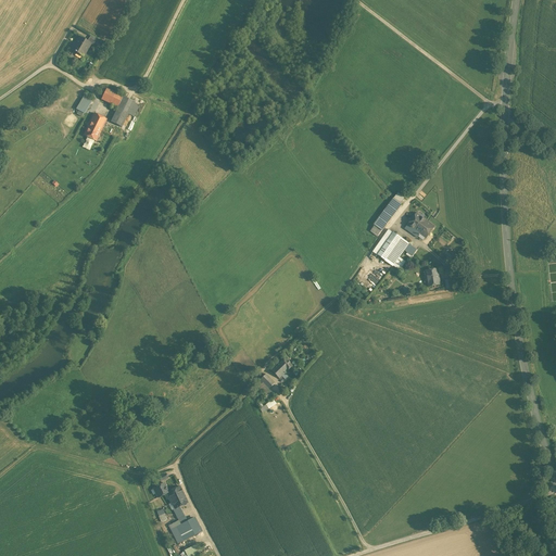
[(97,39),(91,36),(88,41),(91,43),(93,46),(97,39)]
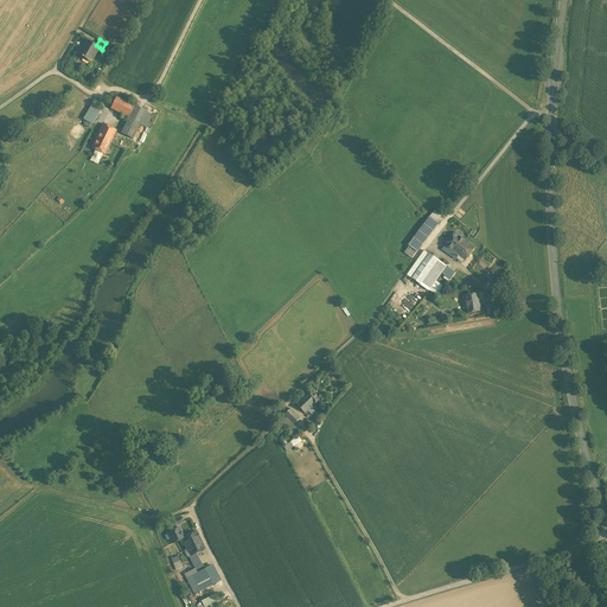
[(87,40),(78,55),(90,63),(100,48),(96,45),(87,40)]
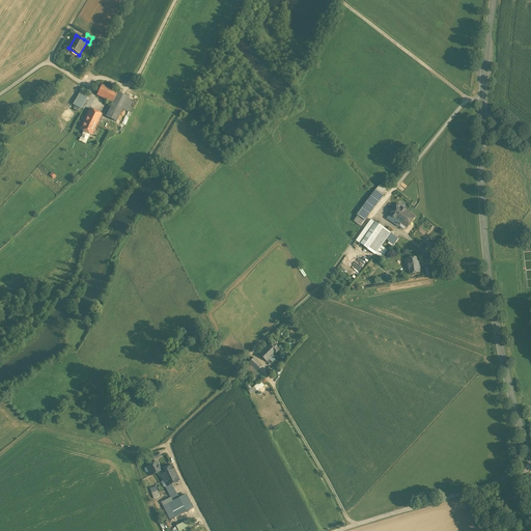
[(117,92),(102,85),(99,92),(96,95),(112,103),(117,92)]
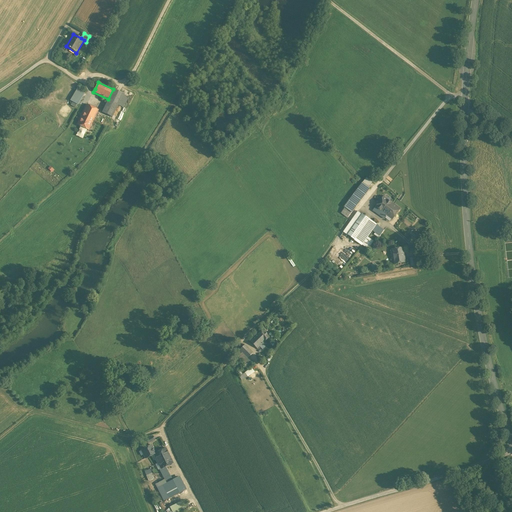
[(79,89),(71,101),(73,102),(77,104),(84,92),(79,89)]
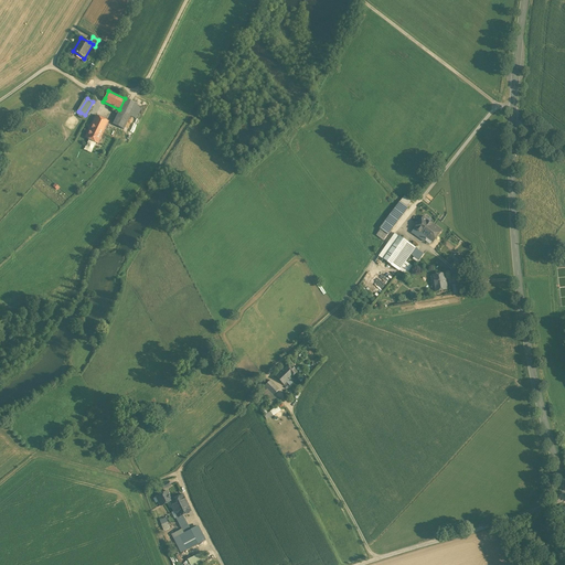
[(119,109),(113,124),(124,129),(130,115),(136,104),(125,98),(119,109)]
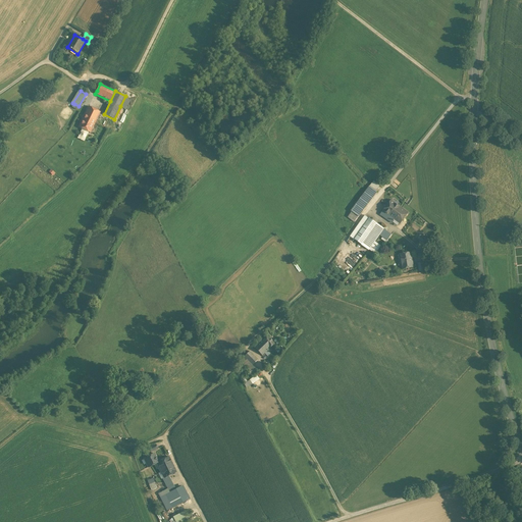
[(131,99),(125,96),(120,106),(125,108),(131,99)]
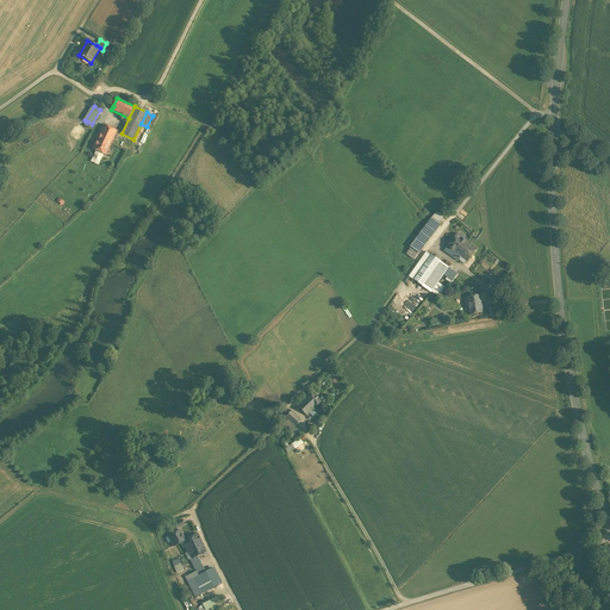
[(117,131),(104,125),(92,148),(105,155),(117,131)]
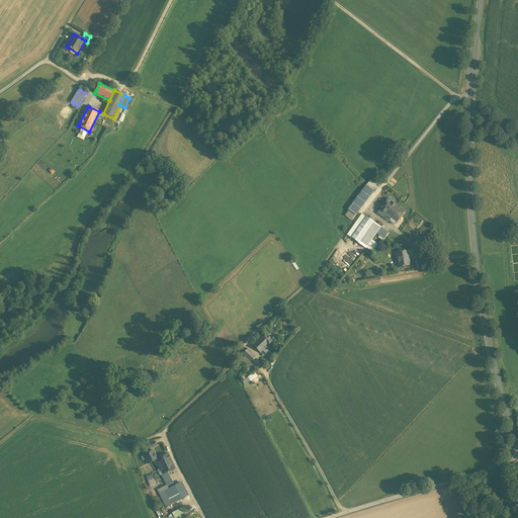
[(371,182),(368,186),(374,190),(377,186),(371,182)]
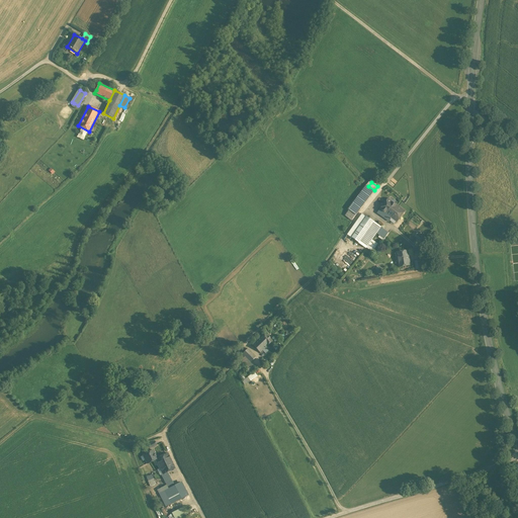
[(366,185),(358,196),(366,202),(374,190),(368,186),(366,185)]
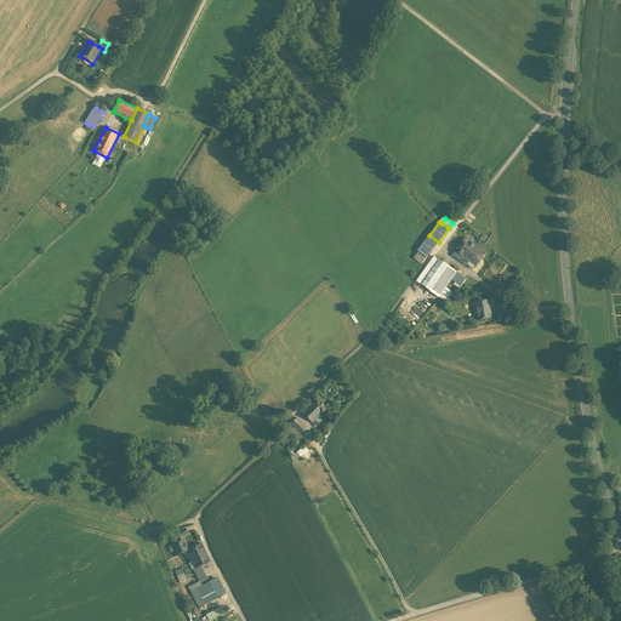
[(439,243),(429,235),(419,251),(419,252),(427,258),(439,243)]
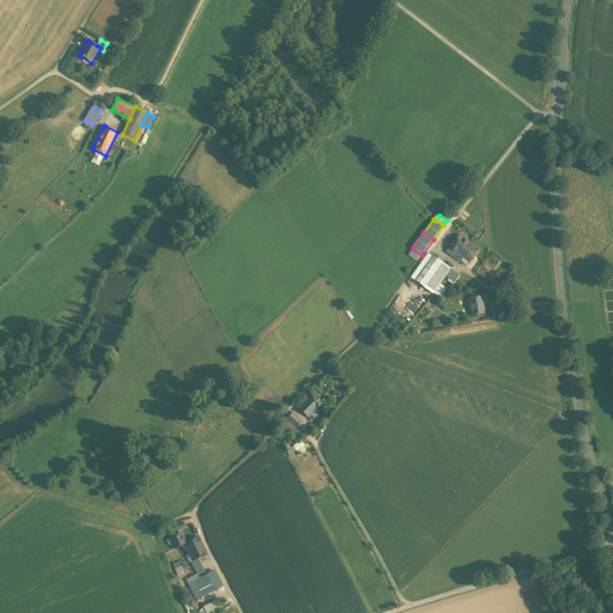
[(471,262),(480,250),(460,236),(451,248),(463,258),(471,262)]
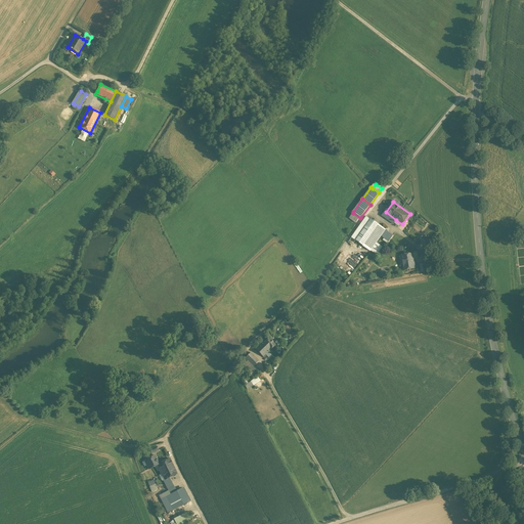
[(396,220),(386,212),(383,216),(393,224),(395,222),(396,221),(396,220)]
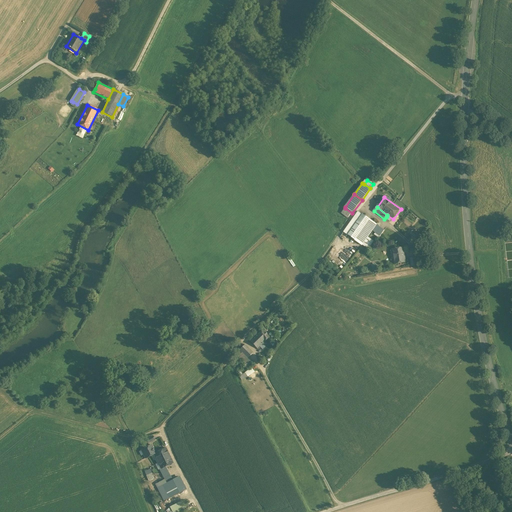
[(348,218),(352,213),(345,208),(342,213),(348,218)]
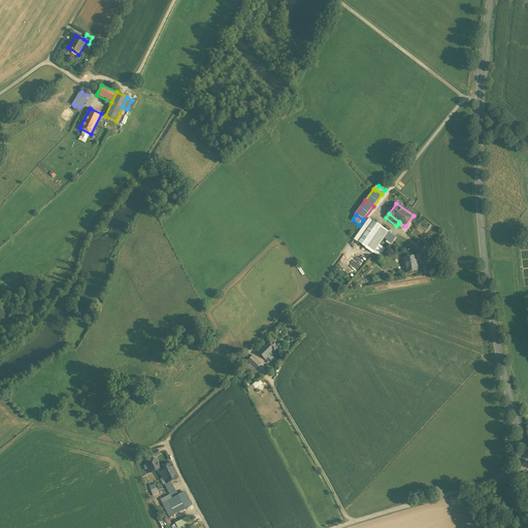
[(369,218),(355,239),(359,242),(374,221),(369,218)]
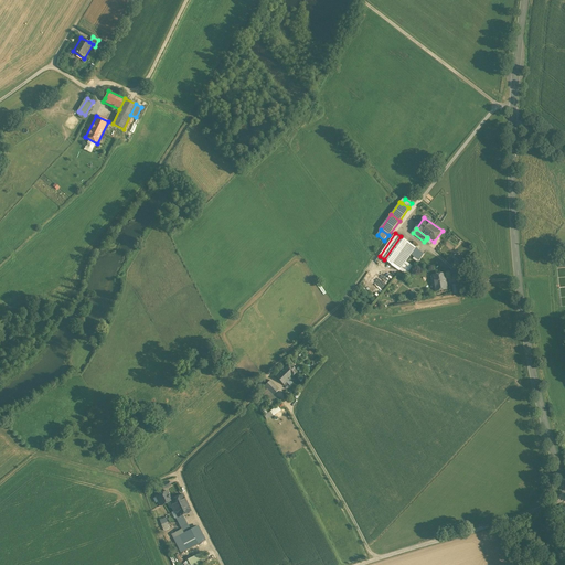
[(401,236),(384,259),(392,265),(408,242),(401,236)]
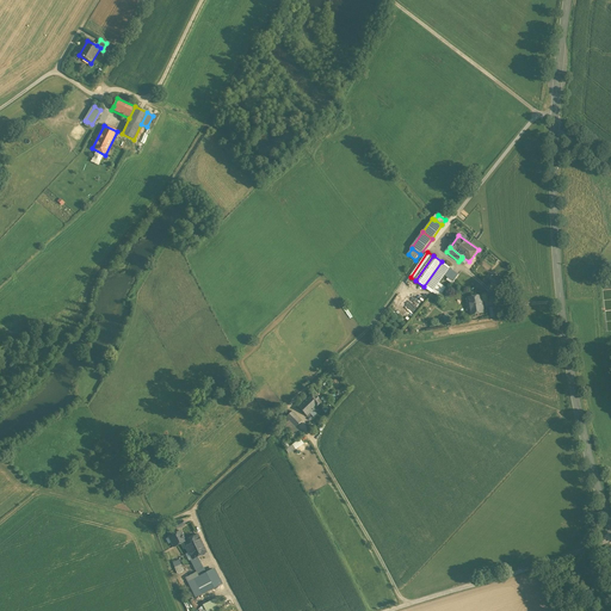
[(442,261),(424,287),(432,292),(437,285),(444,275),(450,267),(442,261)]
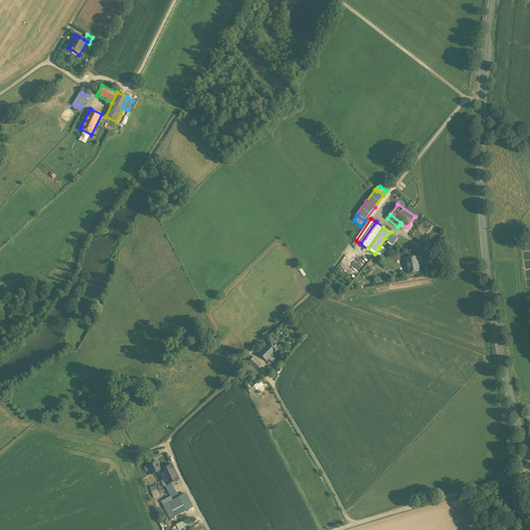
[(398,238),(392,234),(391,236),(390,235),(387,240),(388,240),(393,244),(398,238)]
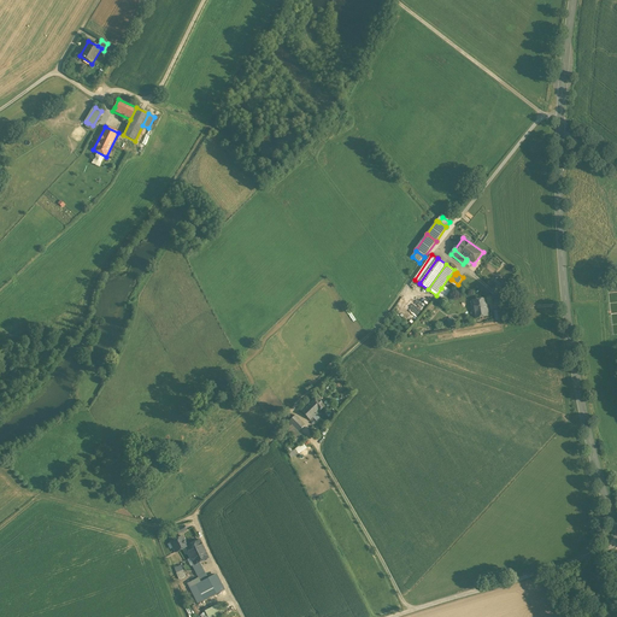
[(451,294),(441,288),(436,295),(445,301),(451,294)]
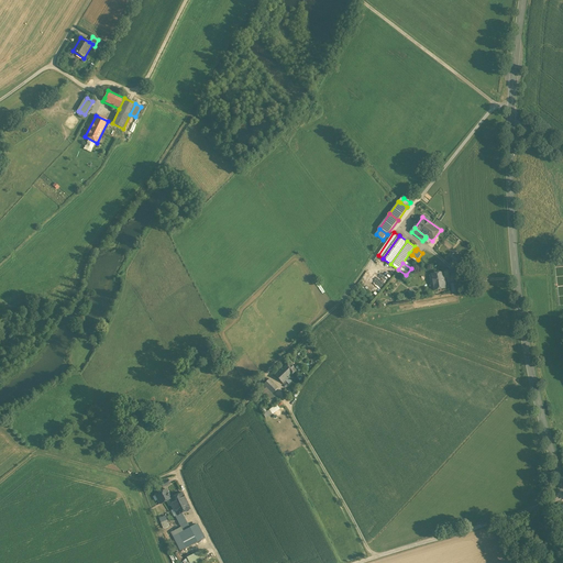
[(443,273),(433,274),(434,279),(432,279),(434,290),(445,288),(443,273)]
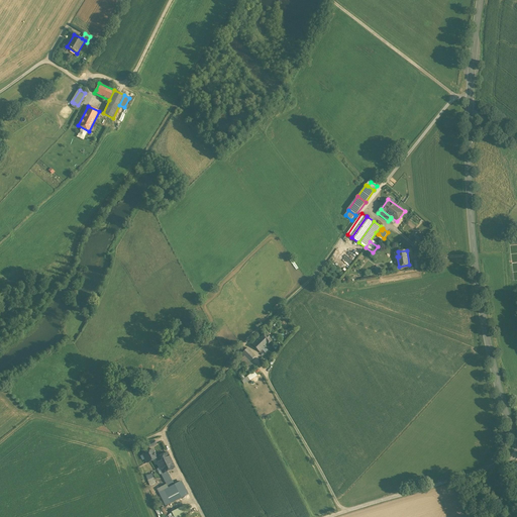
[(272,340),(265,333),(261,337),(268,344),(272,340)]
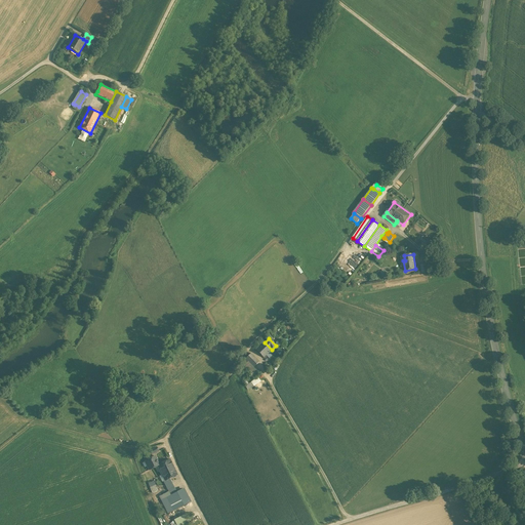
[(264,341),(255,349),(264,358),(267,355),(270,352),(272,350),(265,342),(264,341)]
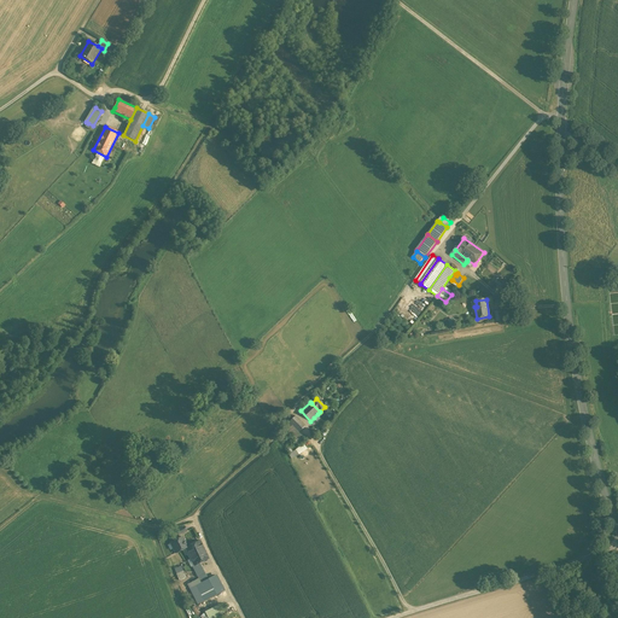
[(305,426),(296,415),(289,423),(292,426),(298,432),(299,431),(305,426)]
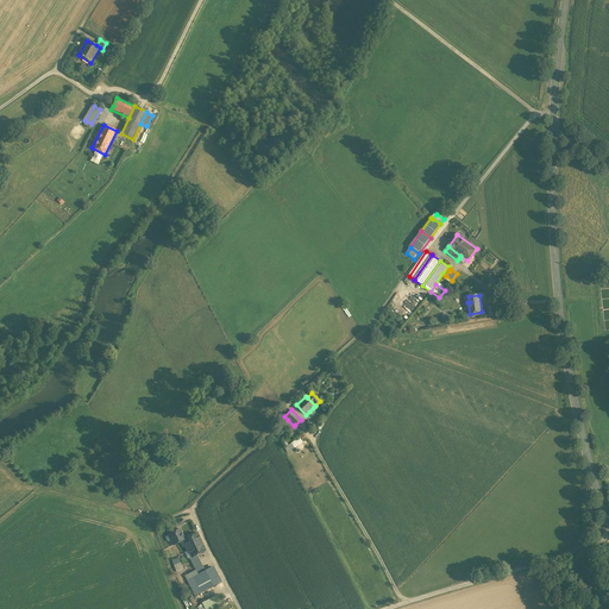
[(294,426),(288,420),(283,424),(296,437),(301,432),(295,425),(294,426)]
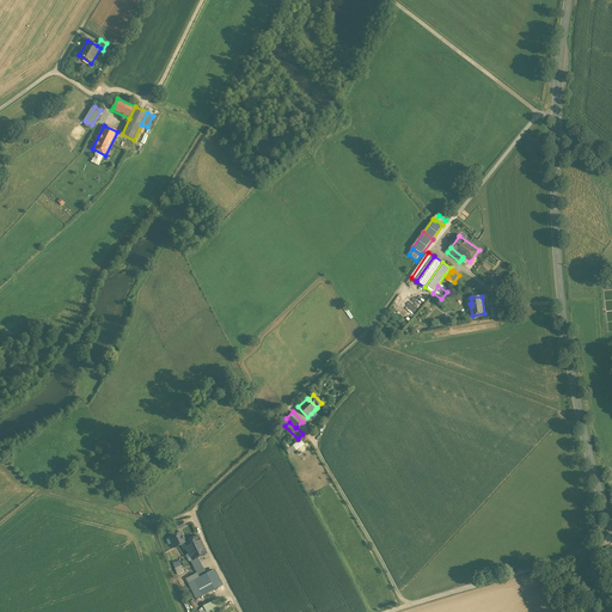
[(181,532),(175,534),(173,533),(172,534),(171,536),(170,537),(172,540),(171,542),(173,548),(178,545),(184,542),(185,542),(181,532)]
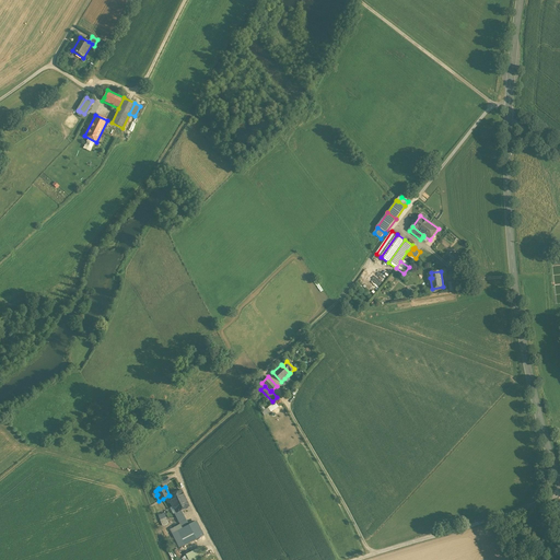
[(170,496),(168,496),(174,508),(176,512),(182,510),(189,505),(181,490),(170,496)]
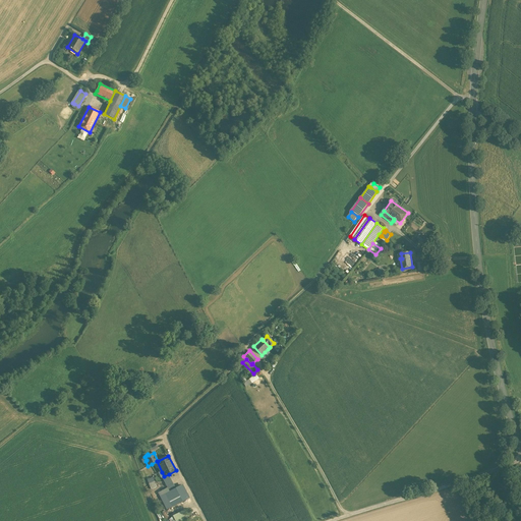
[(158,475),(162,472),(157,461),(152,464),(157,475),(158,475)]
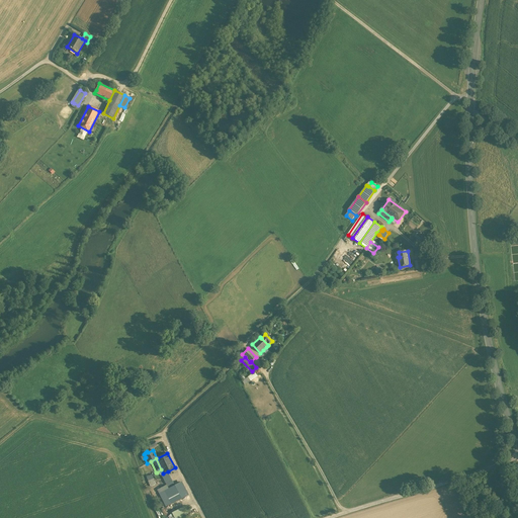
[(170,476),(164,479),(167,485),(167,486),(173,482),(170,476)]
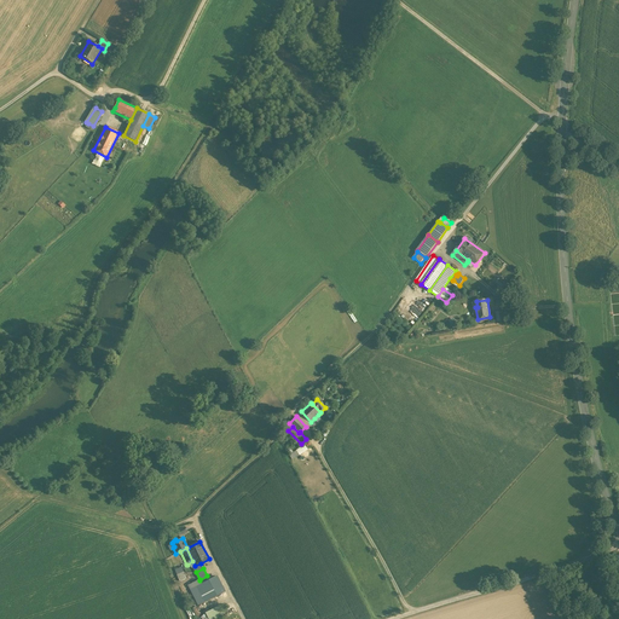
[(218,574),(209,579),(218,595),(226,591),(218,574)]
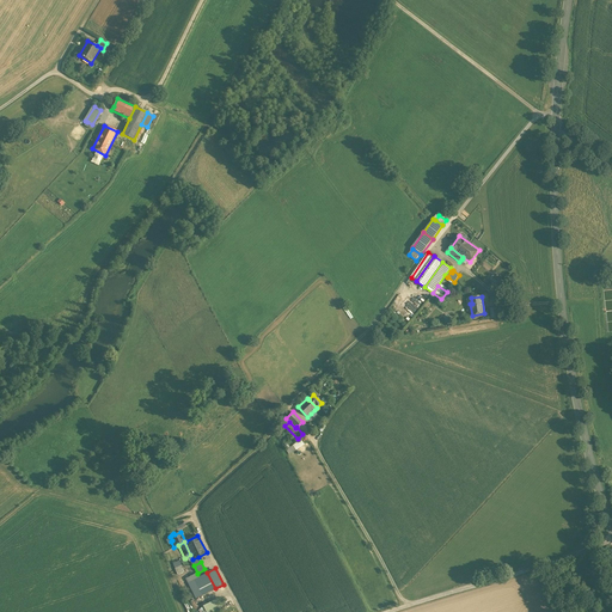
[(207,573),(199,576),(195,579),(188,582),(196,598),(215,588),(207,573)]
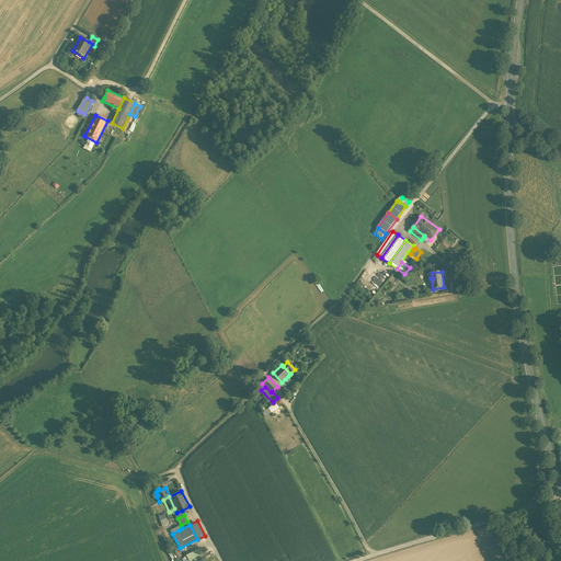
[(199,548),(186,554),(189,560),(193,560),(204,556),(202,551),(199,548)]
